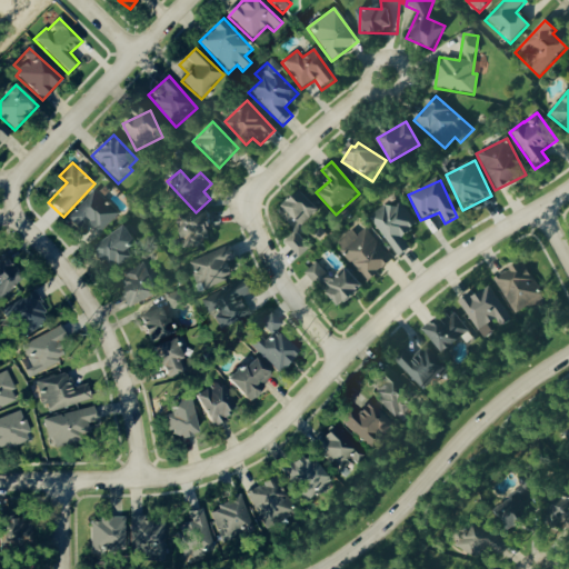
[(100,235),(120,215),(95,190),(66,220),(77,231),(87,221),(100,235)]
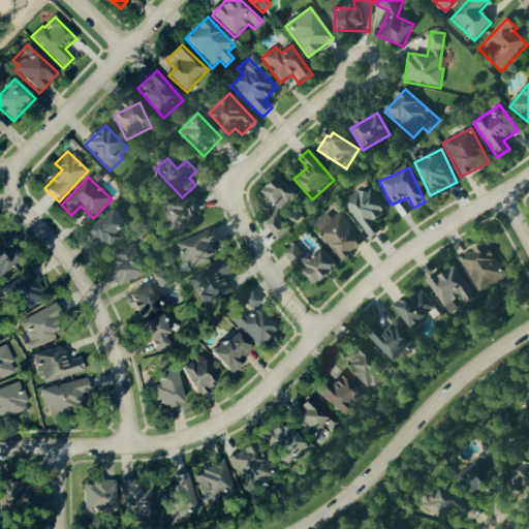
[(298,197),(280,179),(260,196),(278,216),(298,197)]
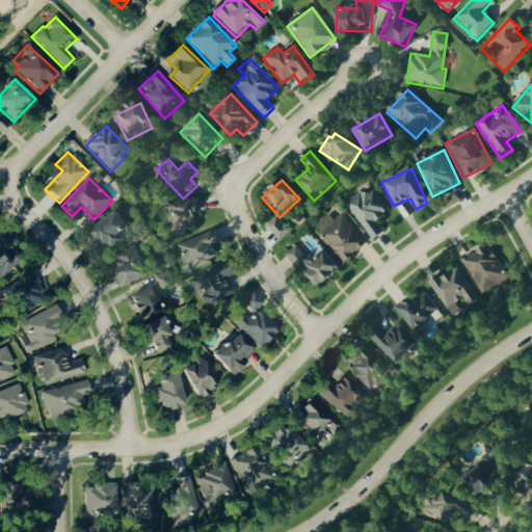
[(390,212),(372,188),(346,207),(372,242),(383,234),(375,222),(390,212)]
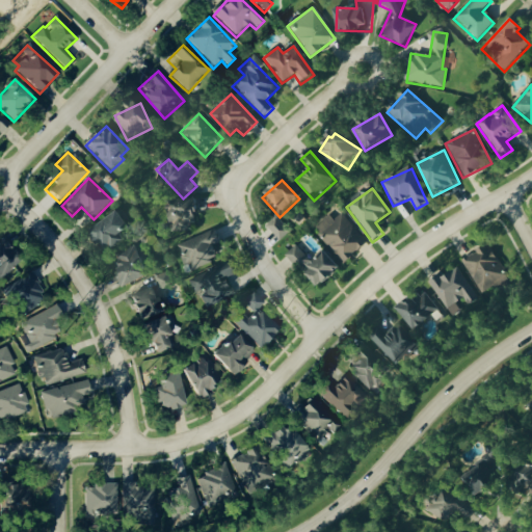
[(193,200),(167,201),(168,232),(194,231),(193,200)]
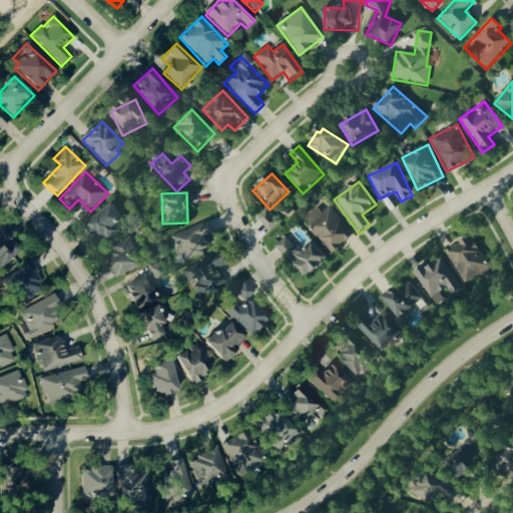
[(100,245),(121,229),(117,224),(123,219),(112,204),(85,224),(100,245)]
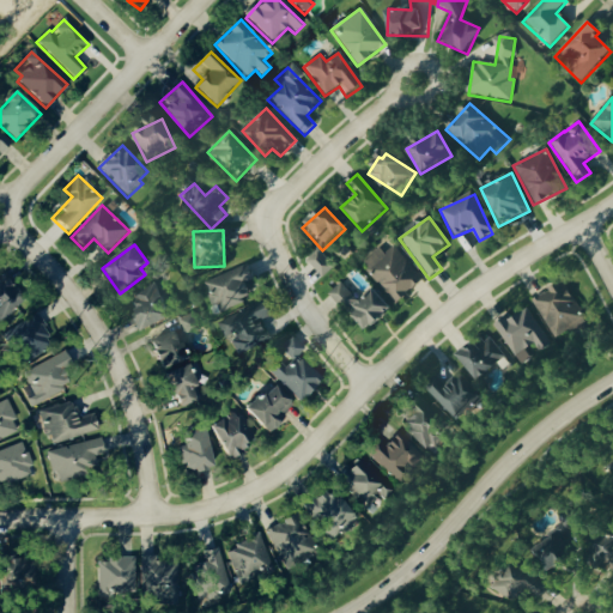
[(393,305),(422,285),(395,248),(383,255),(381,250),(362,263),(393,305)]
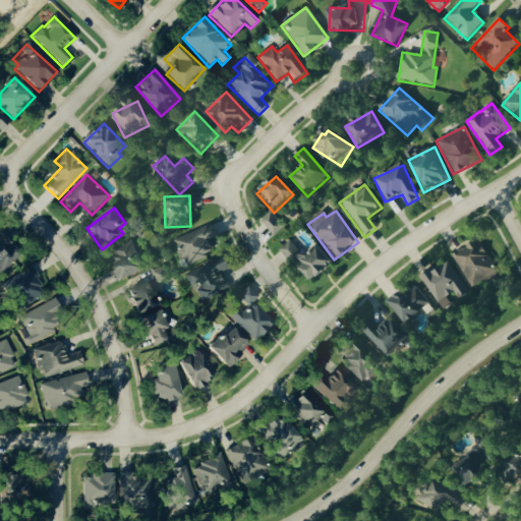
[(274,237),(284,229),(272,215),(262,224),(274,237)]
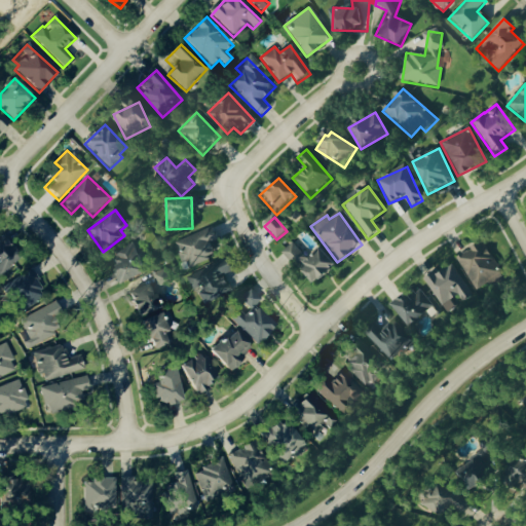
[(175,246),(186,270),(215,257),(209,245),(218,240),(212,228),(175,246)]
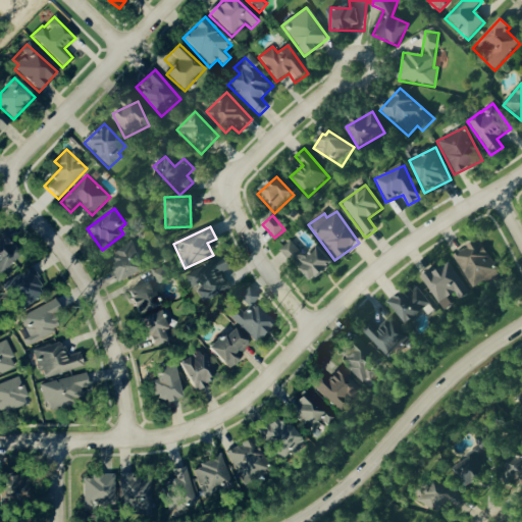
[(0,274),(20,260),(4,238),(0,240),(0,274)]
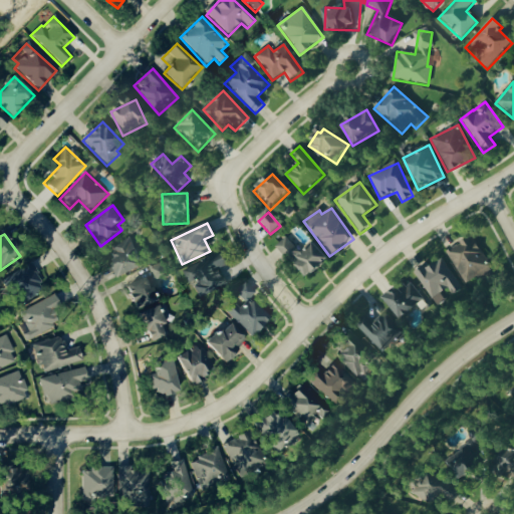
[(466,285),(479,277),(482,282),(495,274),(471,237),(446,254),(466,285)]
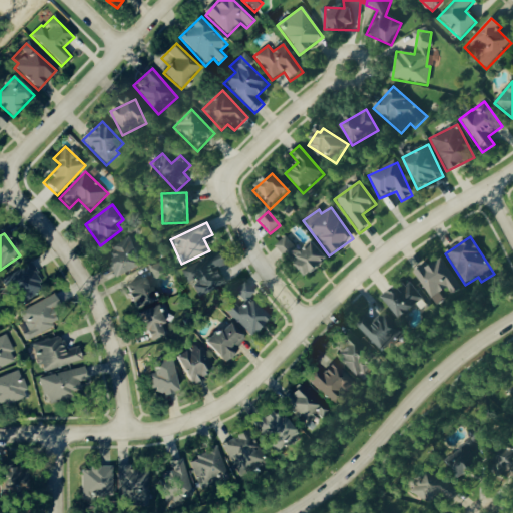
[(276,246),(305,280),(327,261),(312,242),(299,253),(286,238),(276,246)]
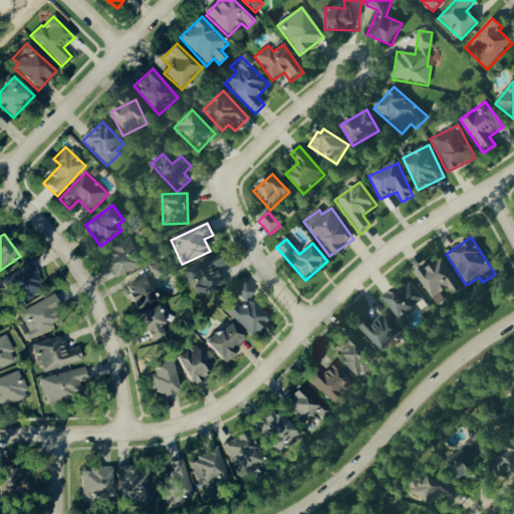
[(110,250),(117,276),(143,270),(137,244),(110,250)]
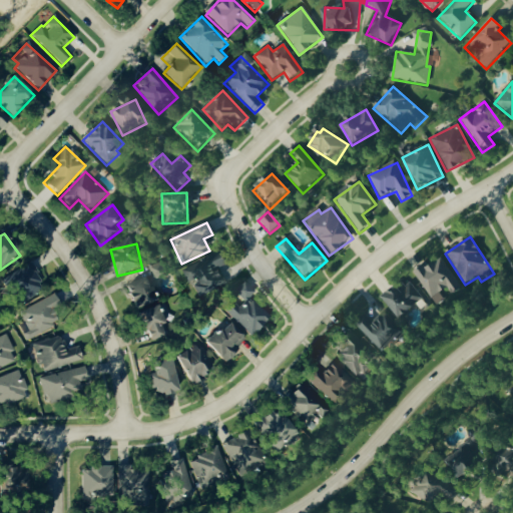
[(197,299),(224,286),(217,271),(227,266),(221,252),(183,272),(190,286),(191,286),(197,299)]
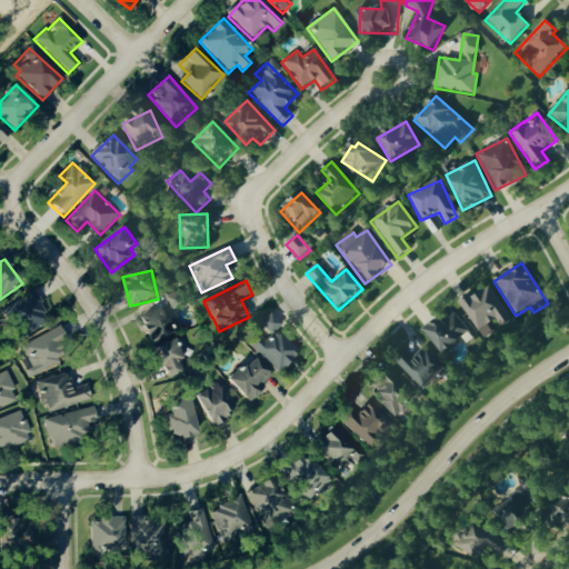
[(512,320),(488,286),(460,307),(479,333),(496,321),(501,329),(512,320)]
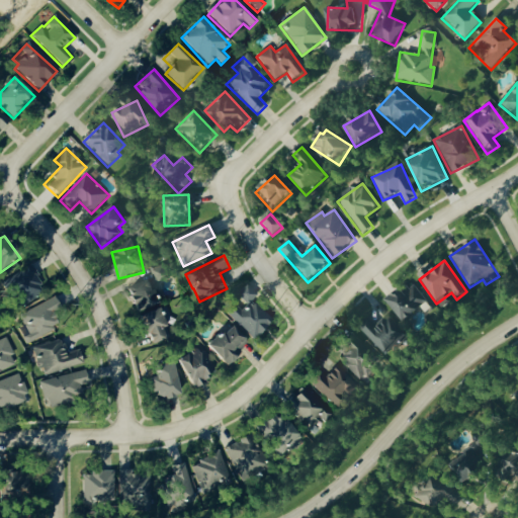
[(0,284),(0,285),(18,308),(45,287),(26,264),(0,284)]
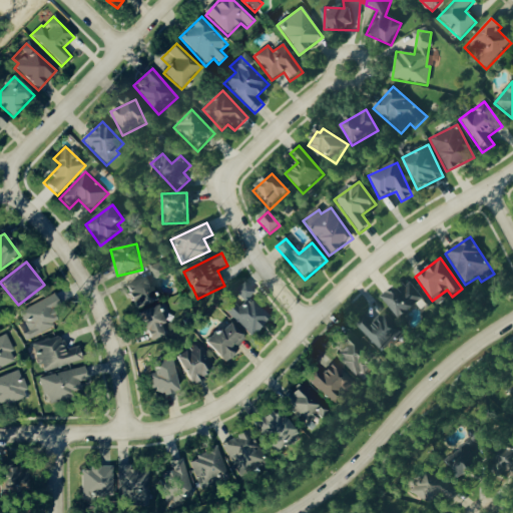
[(150,270),(157,282),(170,274),(163,262),(150,270)]
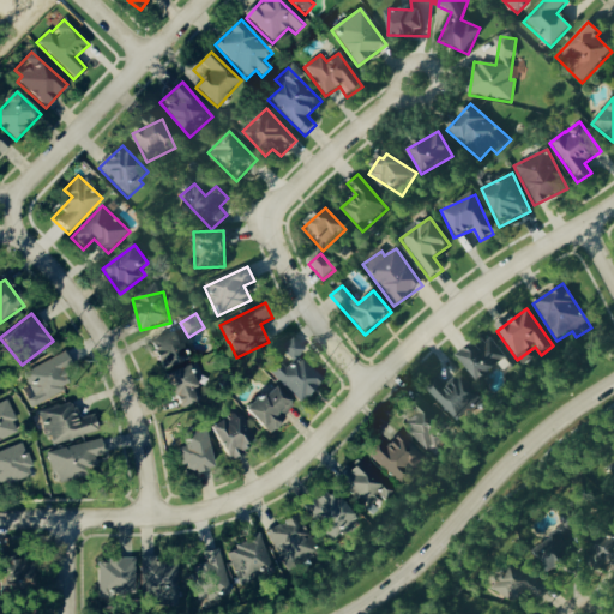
[(187,361),(179,335),(150,343),(158,369),(187,361)]
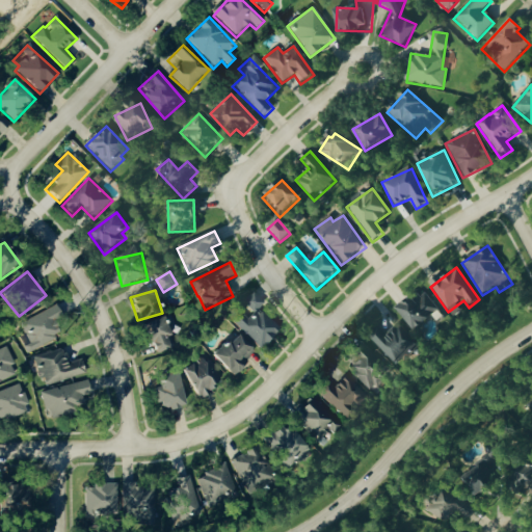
[(397,311),(414,333),(440,313),(424,291),(397,311)]
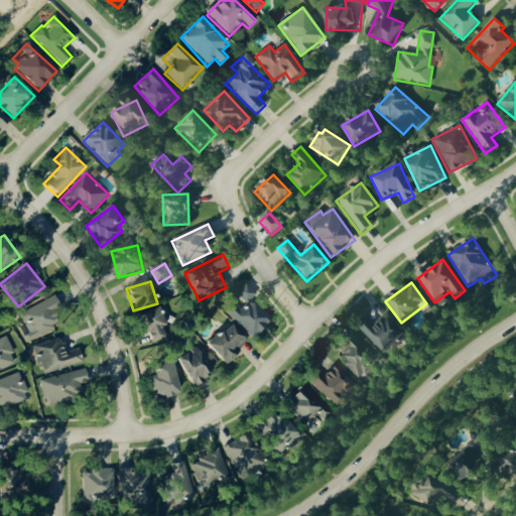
[(222,311),(251,340),(269,321),(249,301),(255,295),(246,286),(222,311)]
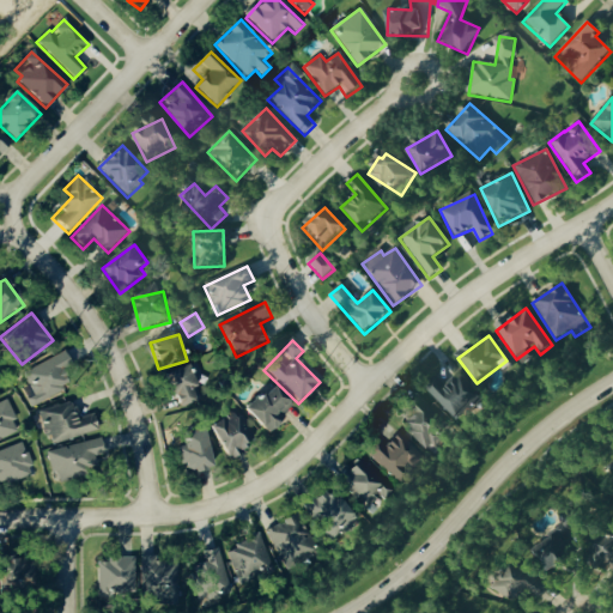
[(32,396),(26,400),(29,407),(70,389),(66,380),(76,376),(66,353),(22,372),(32,396)]
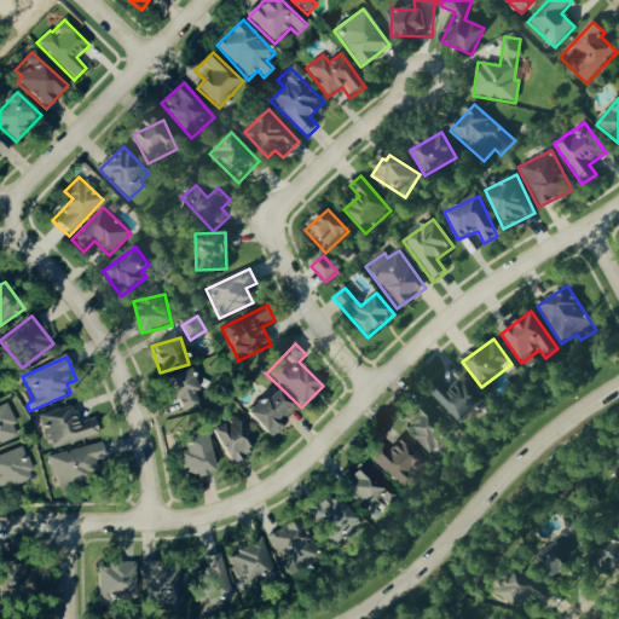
[(200,406),(190,371),(166,377),(175,414),(200,406)]
